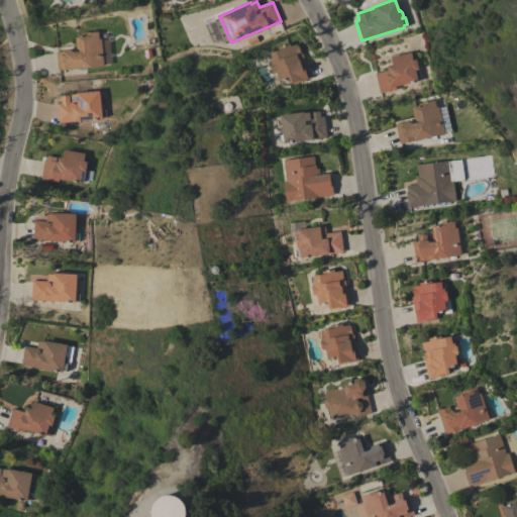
[(64,70),(64,69),(58,70),(56,52),(62,52),(62,50),(70,49),(73,53),(76,52),(75,36),(81,36),(81,33),(100,31),(100,38),(101,38),(104,67),(64,70)]
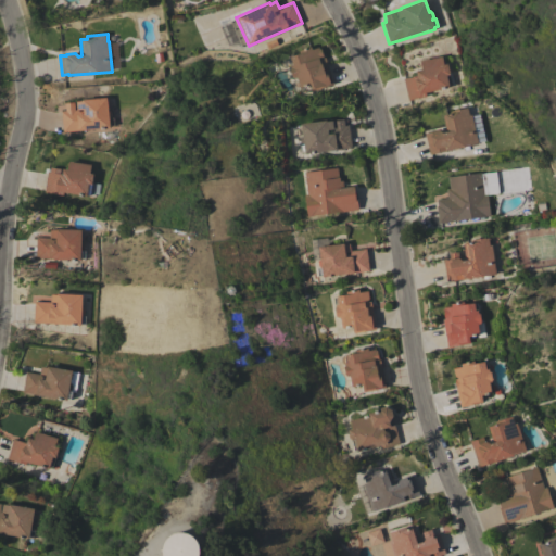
[(333,84),(312,91),(310,85),(300,88),(297,78),(294,78),(292,77),(289,68),(290,67),(288,59),(290,58),(289,57),(300,53),(299,51),(311,47),(312,49),(318,48),(319,49),(320,49),(323,58),(321,58),(323,59),(325,58),(333,84)]
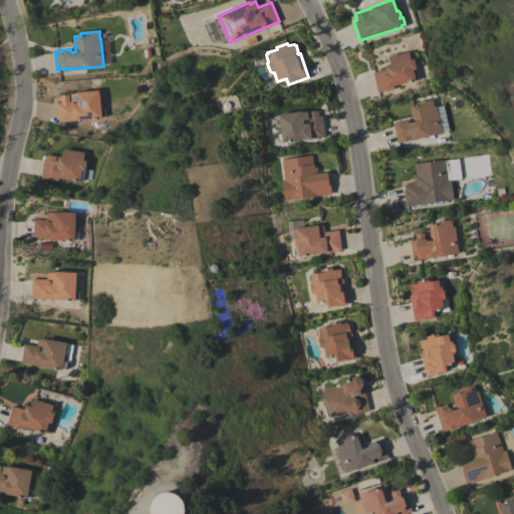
[(409,52),(410,59),(413,58),(418,78),(415,79),(415,81),(393,86),(394,89),(377,93),(372,72),(384,70),(383,65),(390,64),(388,56),(409,52)]
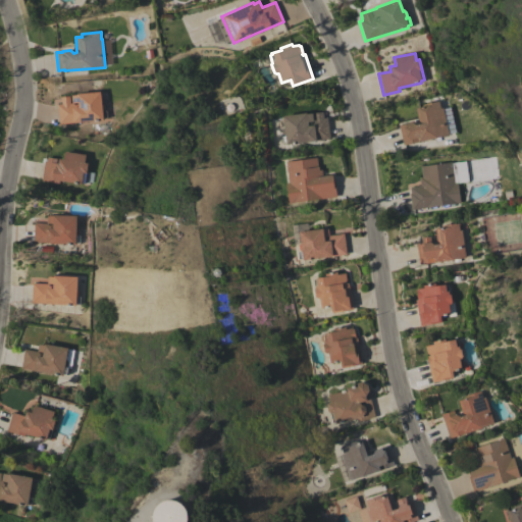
[(101,103),(102,103),(104,105),(104,108),(103,111),(106,110),(107,117),(103,118),(103,120),(59,124),(57,104),(61,104),(60,97),(69,96),(70,105),(77,105),(77,103),(71,103),(70,96),(76,95),(76,94),(100,92),(101,103)]
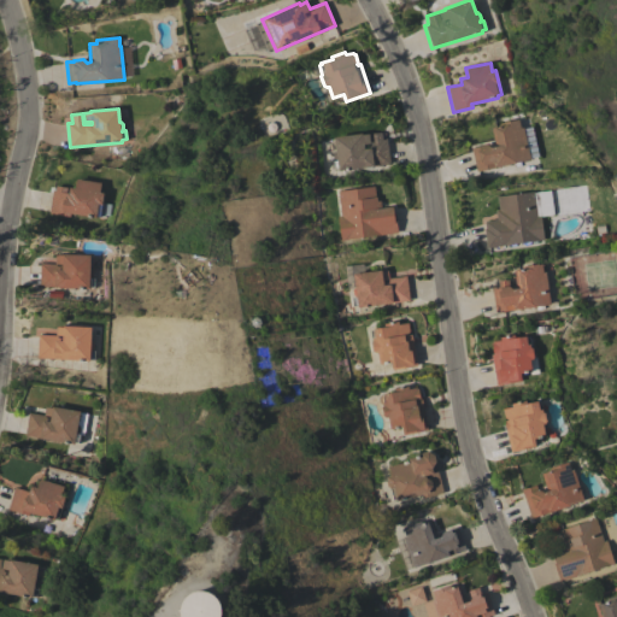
[(471,147),(486,144),(491,147),(494,146),(491,128),(500,127),(499,123),(518,118),(521,127),(523,127),(530,159),(476,171),(471,147)]
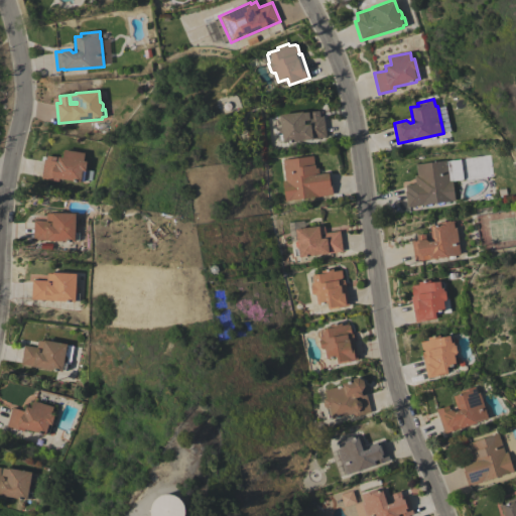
[(302,111),(302,112),(308,112),(318,111),(319,117),(324,116),(327,137),(282,143),(282,141),(279,142),(278,134),(281,134),(279,115),(302,111)]
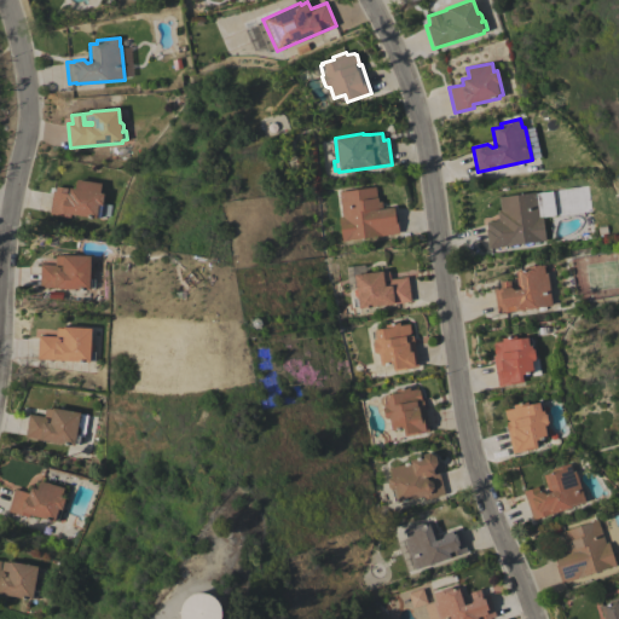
[(102,183),(99,192),(103,194),(102,203),(111,204),(109,217),(106,217),(104,218),(103,220),(99,219),(100,218),(97,218),(96,219),(70,214),(70,218),(48,214),(53,191),(55,191),(56,185),(75,189),(76,179),(102,183)]
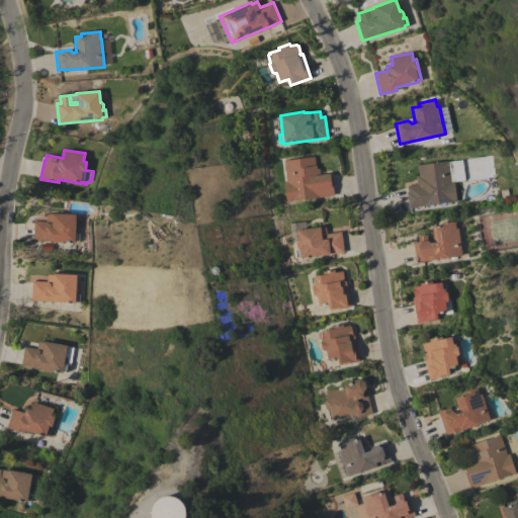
[(314,156),(316,165),(317,169),(320,168),(320,175),(330,173),(330,179),(332,179),(334,195),(286,202),(283,181),(286,181),(283,160),(314,156)]
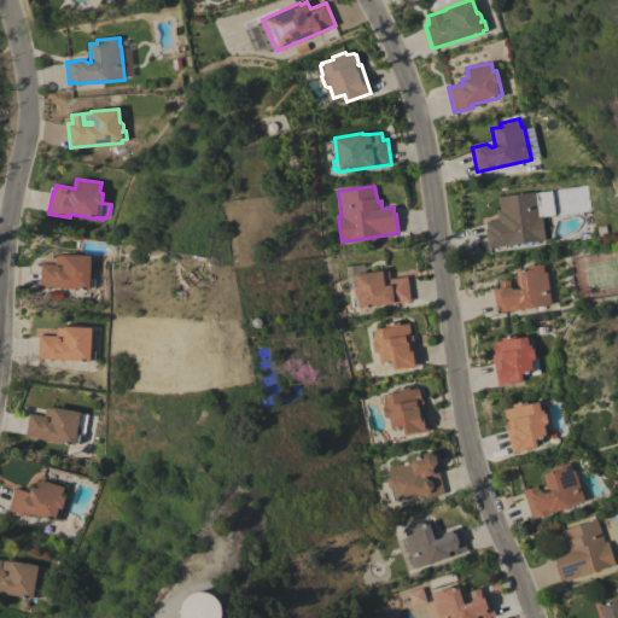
[(553,215),(549,191),(534,193),(537,217),(553,215)]
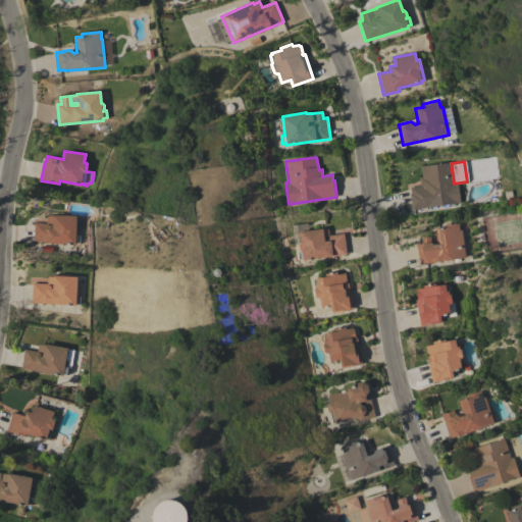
[(452,162),(454,183),(458,183),(460,203),(411,209),(409,193),(410,193),(410,188),(420,186),(419,177),(422,177),(420,166),(452,162)]
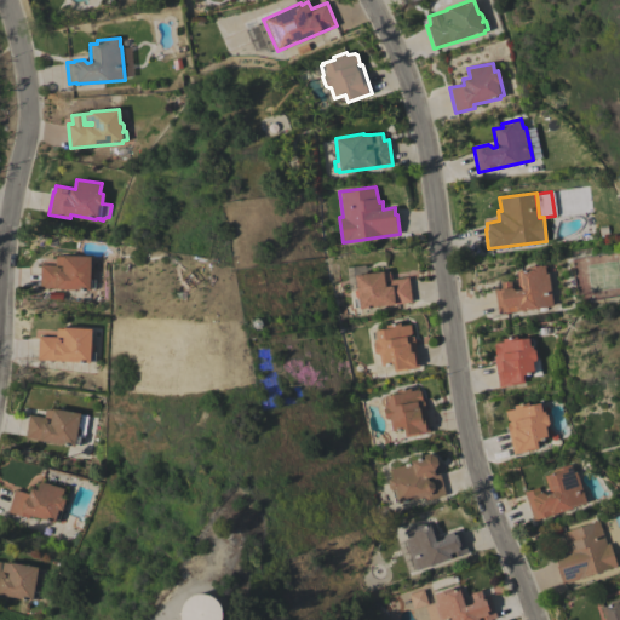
[(91,270),(93,273),(93,277),(91,280),(95,280),(95,291),(40,288),(41,264),(56,265),(56,256),(62,257),(62,256),(91,257),(91,270)]
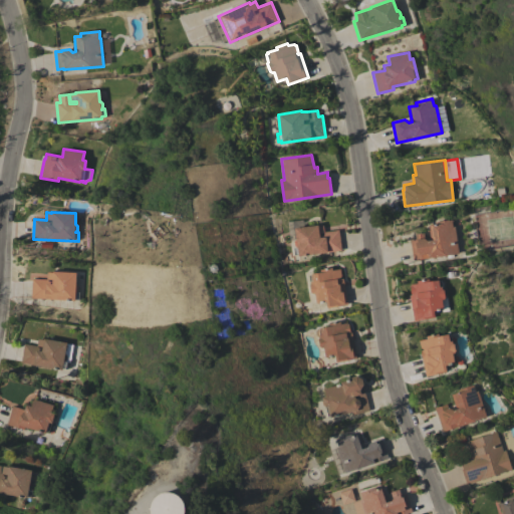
[(458,254),(413,260),(410,240),(416,239),(415,234),(424,233),(425,238),(427,240),(430,240),(428,225),(437,224),(437,221),(451,219),(452,227),(455,227),(458,254)]
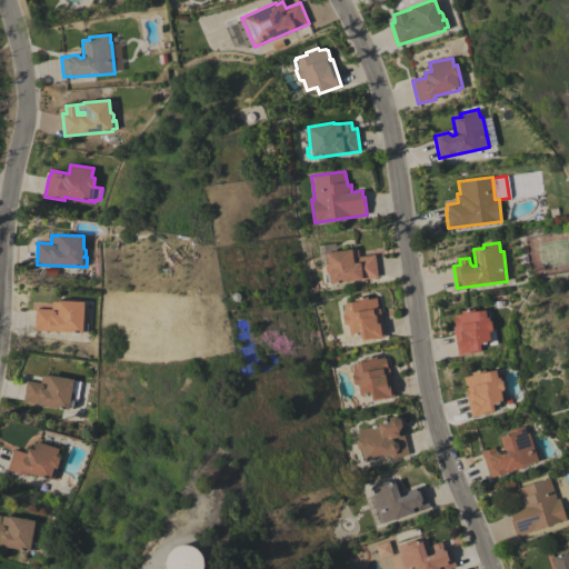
[(352,250),(358,250),(359,257),(375,255),(378,278),(360,280),(360,279),(330,283),(329,282),(323,283),(318,246),(333,243),(335,251),(351,249),(352,250)]
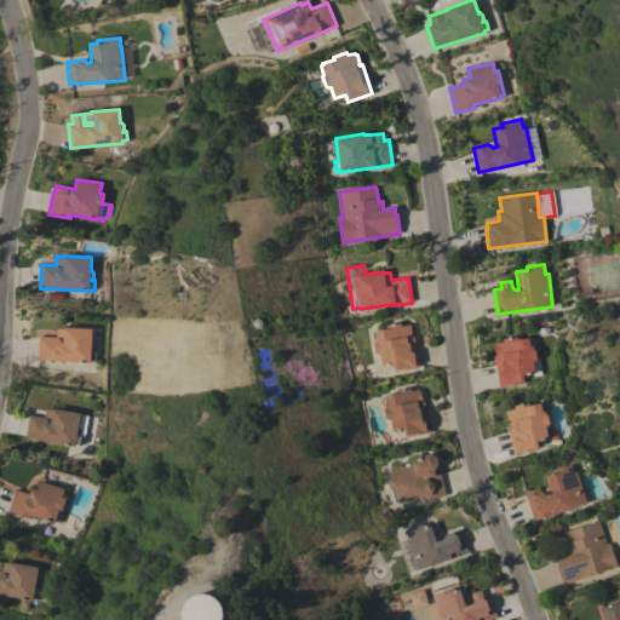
[(394,372),(394,371),(374,374),(371,352),(374,352),(373,344),(374,343),(372,332),(375,332),(374,331),(386,328),(385,325),(400,322),(401,326),(411,325),(412,333),(409,334),(411,337),(413,336),(419,367),(394,372)]
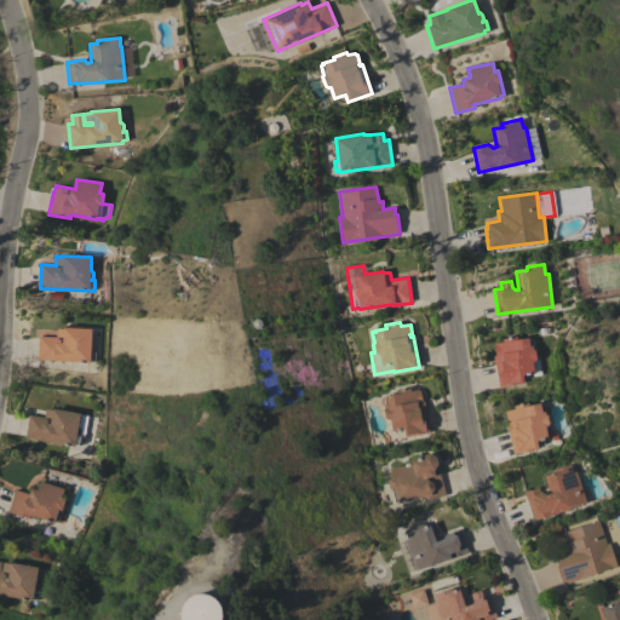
[(39,337),(56,337),(57,328),(63,328),(63,327),(91,328),(91,343),(92,343),(93,345),(93,350),(91,352),(95,352),(95,362),(90,362),(38,360),(39,337)]
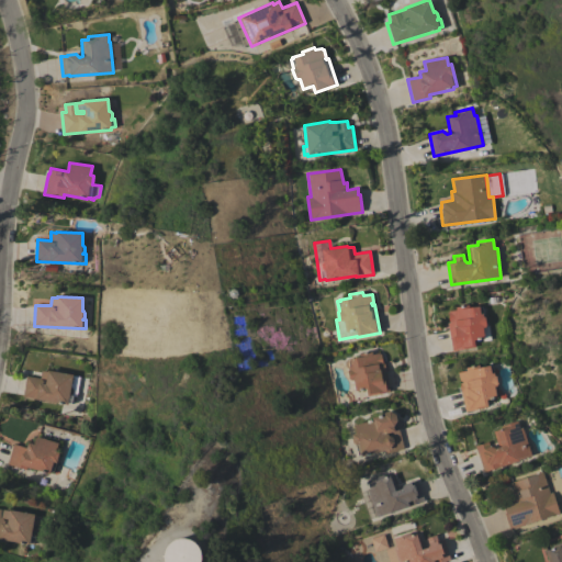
[(474,340),(475,347),(452,350),(448,323),(449,323),(448,312),(449,312),(448,311),(456,310),(456,307),(468,304),(469,307),(479,306),(479,307),(482,306),(483,315),(482,315),(483,316),(484,317),(486,325),(484,327),(482,327),(484,338),(474,340)]
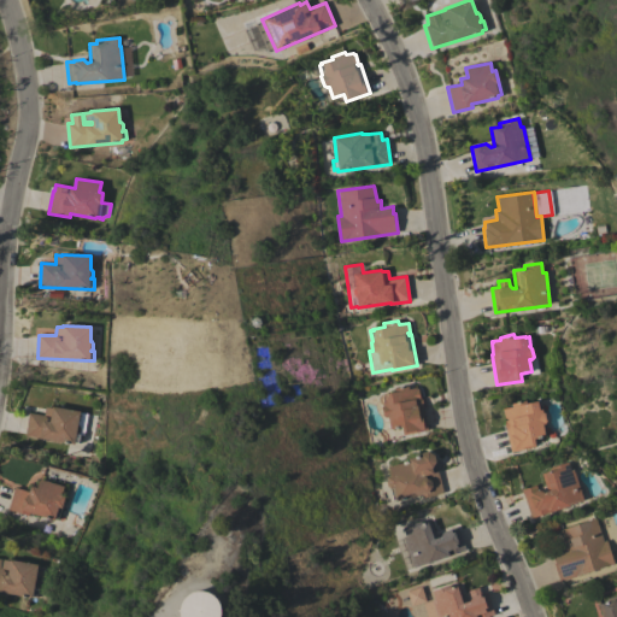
[(388,417),(386,418),(383,417),(382,407),(382,405),(380,404),(378,398),(381,395),(383,394),(383,393),(394,392),(394,388),(407,386),(409,389),(416,387),(418,388),(421,400),(422,399),(428,430),(403,435),(401,427),(391,429),(388,417)]
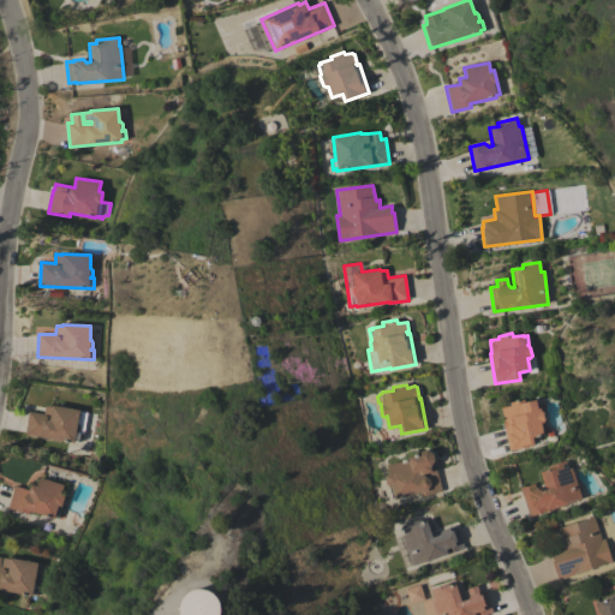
[(532,437),(535,445),(509,451),(502,419),(506,418),(506,417),(502,416),(501,407),(509,406),(509,402),(524,399),(525,401),(536,399),(536,400),(538,400),(541,410),(541,411),(543,412),(544,419),(543,422),(541,422),(543,435),(532,437)]
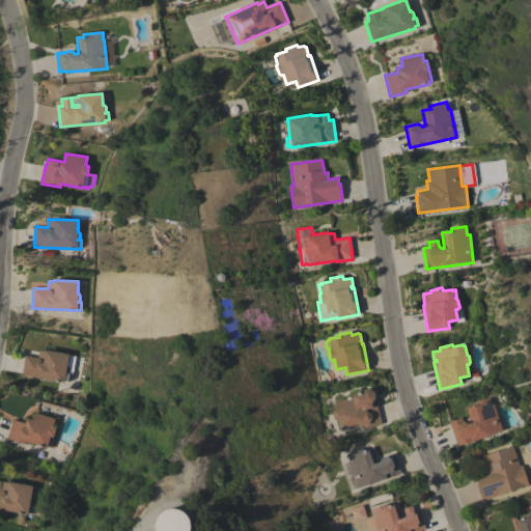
[(66,365),(70,368),(68,372),(65,373),(70,374),(68,382),(64,381),(63,383),(21,374),(25,355),(37,357),(39,350),(45,351),(45,350),(68,354),(66,365)]
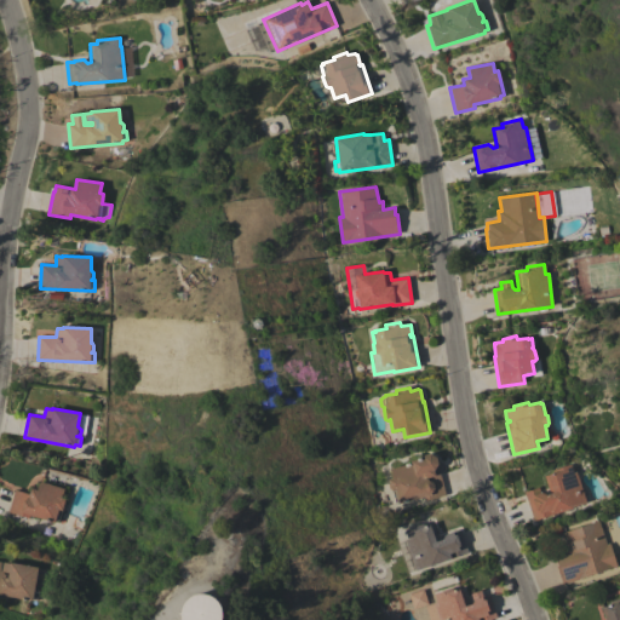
[(446,495),(425,501),(424,497),(399,504),(399,501),(395,503),(389,480),(392,478),(390,469),(411,463),(411,461),(423,458),(424,455),(430,454),(436,457),(437,464),(435,469),(434,470),(435,474),(440,472),(446,495)]
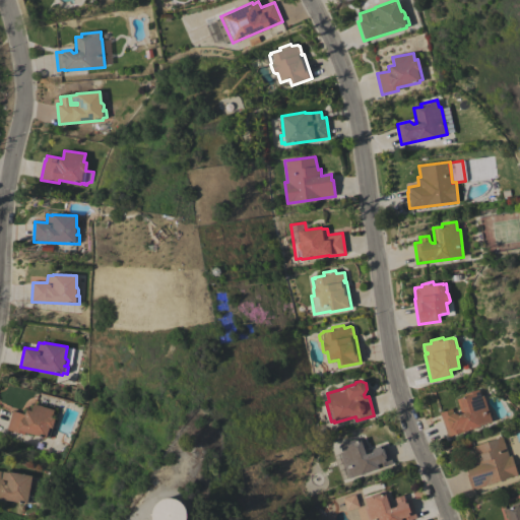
[(492,421),(448,437),(440,412),(452,408),(454,413),(458,414),(461,413),(456,399),(462,397),(463,394),(478,389),(481,396),(483,395),(492,421)]
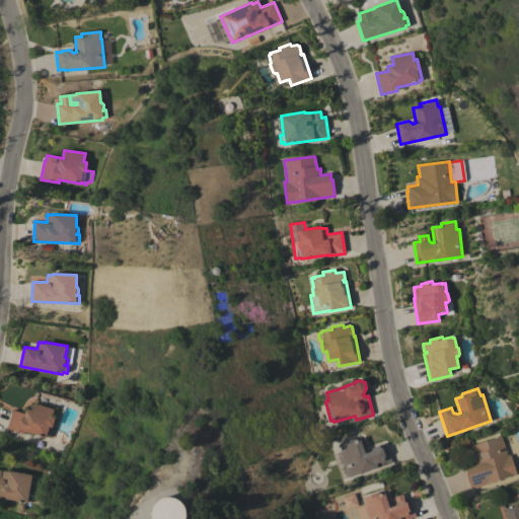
[(54,410),(52,417),(55,418),(49,437),(47,437),(46,438),(24,431),(24,434),(6,429),(12,410),(24,414),(26,409),(31,411),(33,403),(54,410)]
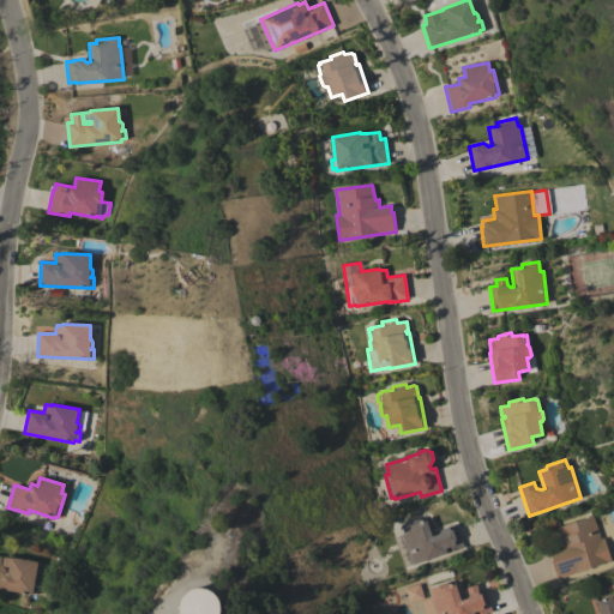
[(601,539),(603,537),(612,561),(606,564),(557,579),(551,561),(553,560),(551,554),(561,551),(559,543),(561,542),(560,539),(561,537),(558,528),(593,516),(601,539)]
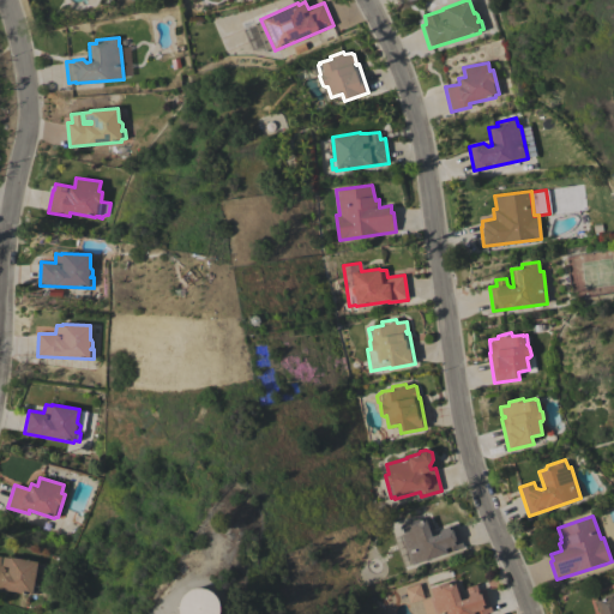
[(419,519),(420,522),(428,518),(434,536),(439,534),(441,529),(456,524),(464,547),(411,565),(401,535),(403,534),(401,525),(419,519)]
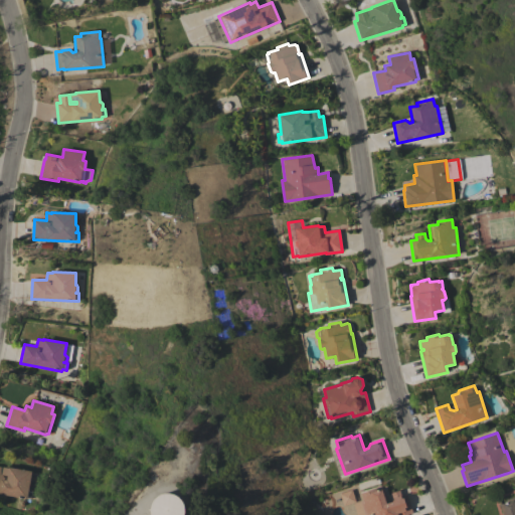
[(29,483),(30,483),(32,485),(31,489),(29,490),(32,491),(30,498),(27,497),(27,499),(0,493),(0,466),(8,468),(8,467),(31,471),(29,483)]
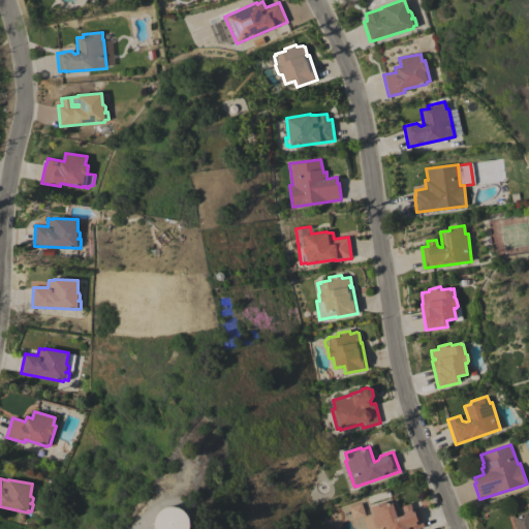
[(374,528),(370,515),(372,515),(370,506),(385,502),(387,503),(395,501),(399,517),(402,516),(404,512),(402,506),(410,503),(412,508),(417,507),(424,527),(416,528),(374,528)]
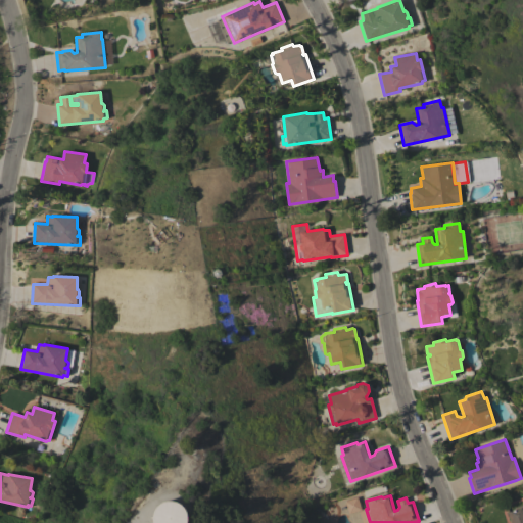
[(153,522),(183,522),(183,502),(153,504),(153,522)]
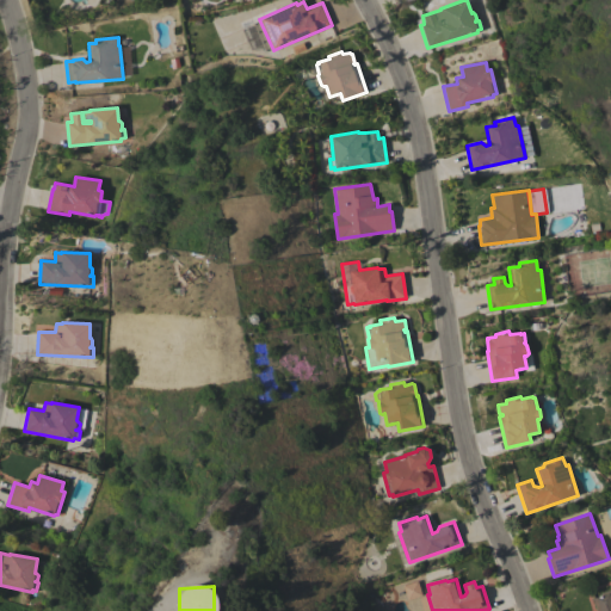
[(610,610),(596,610),(592,599),(602,596),(602,593),(610,590),(610,610)]
